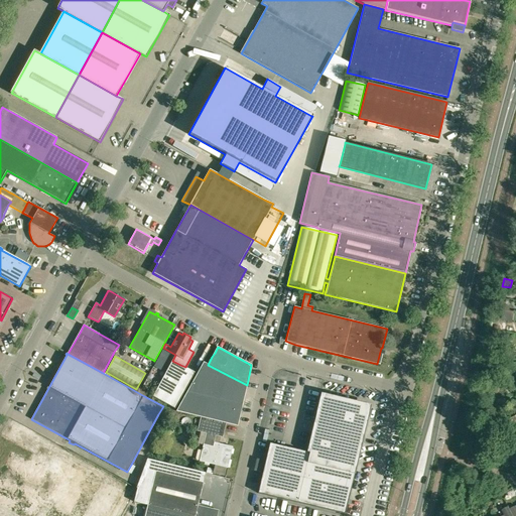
[(185,367),(180,365),(172,361),(152,396),(175,408),(196,372),(185,367)]
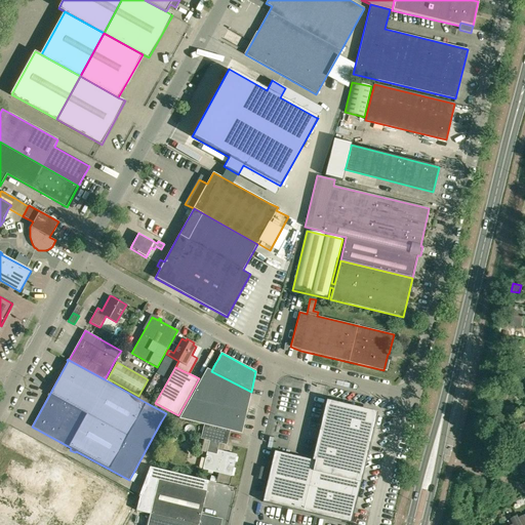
[(246,411),(251,392),(211,371),(207,368),(191,398),(246,411)]
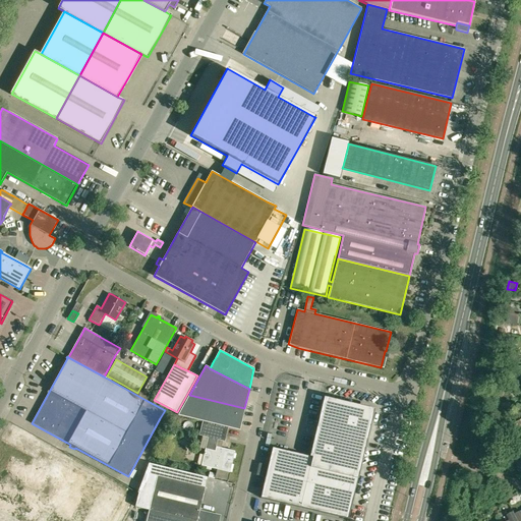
[(178,415),(201,421),(228,427),(239,430),(244,408),(189,395),(178,415)]
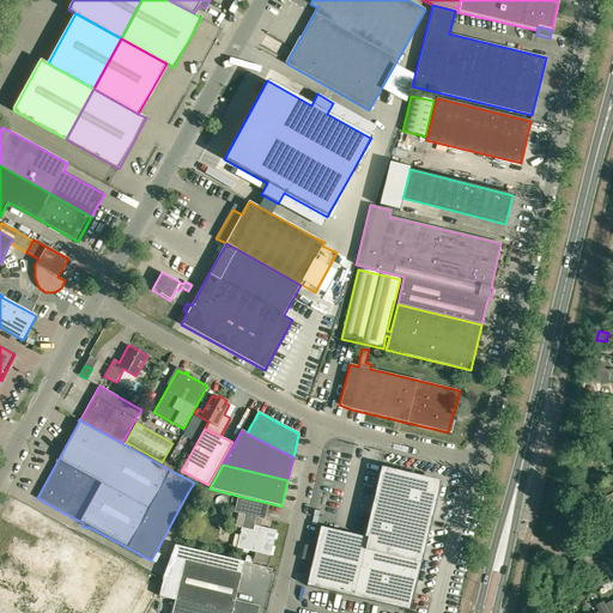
[(417,475),(404,473),(402,479),(380,473),(375,491),(364,538),(320,527),(307,586),(410,611),(424,551),(418,550),(424,528),(429,529),(439,487),(438,487),(416,481),(417,475)]
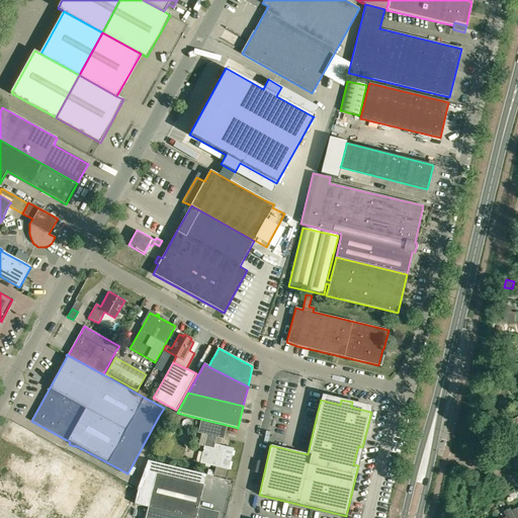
[(168,411),(164,421),(175,425),(178,415),(168,411)]
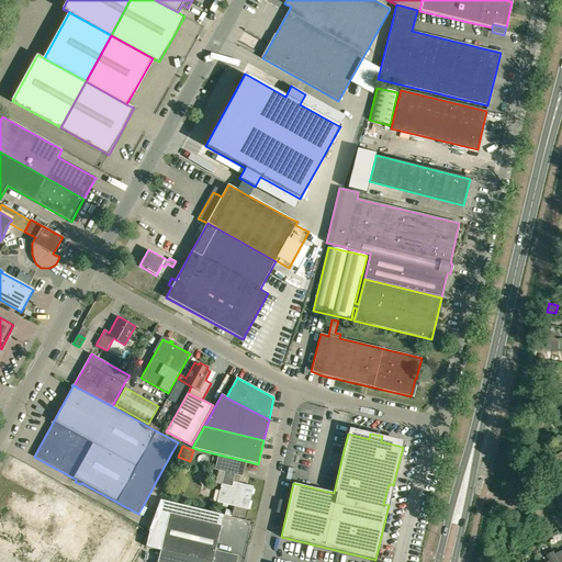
[(222,484),(217,502),(248,509),(254,487),(234,482),(235,474),(243,476),(246,461),(217,454),(214,470),(218,470),(215,483),(222,484)]
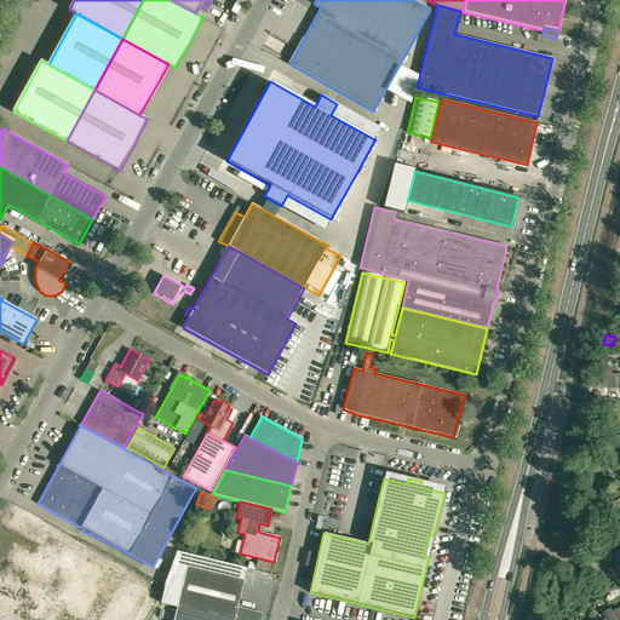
[(19,535),(0,570),(0,604),(28,619),(118,619),(131,597),(19,535)]
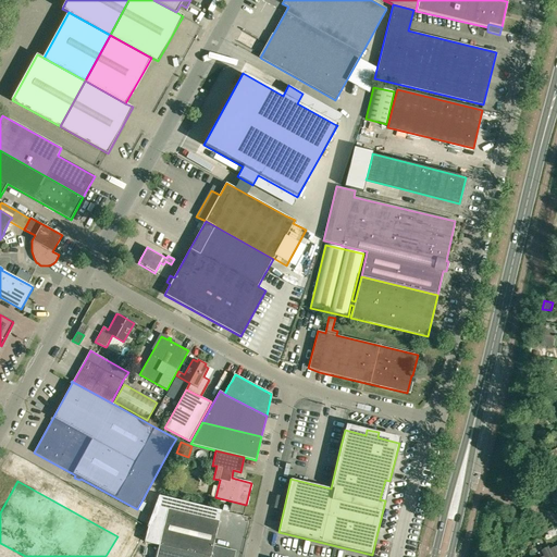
[(549,491),(540,494),(542,502),(552,497),(549,491)]
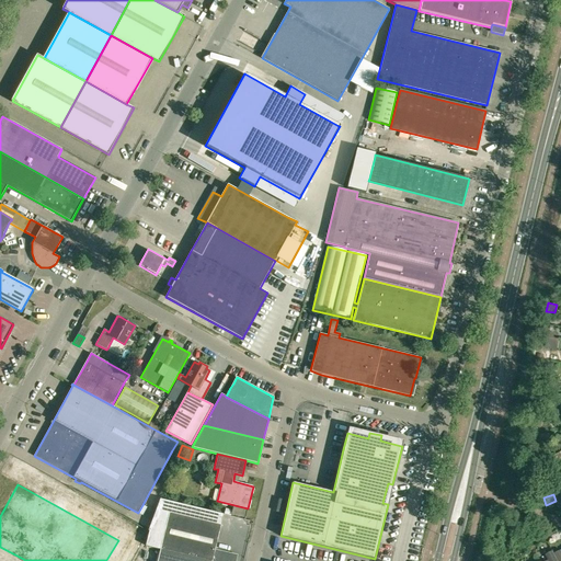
[(148,530),(145,545),(161,548),(214,560),(235,560),(237,556),(215,550),(221,524),(224,514),(160,499),(148,530)]
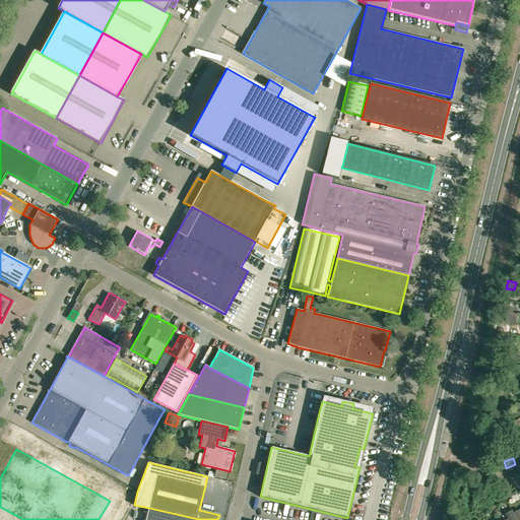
[(258,462),(256,474),(262,475),(265,464),(258,462)]
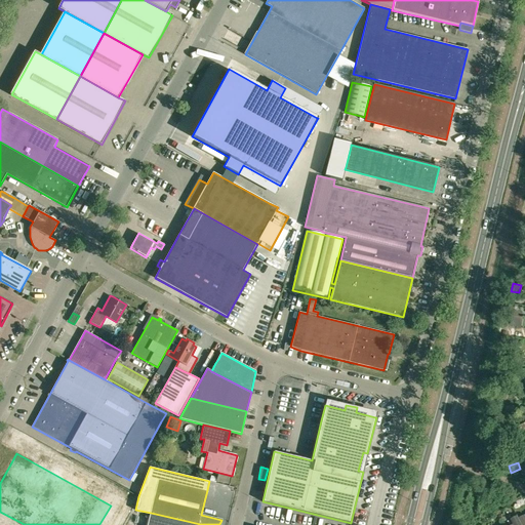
[(200,524),(151,513),(147,524),(200,524)]
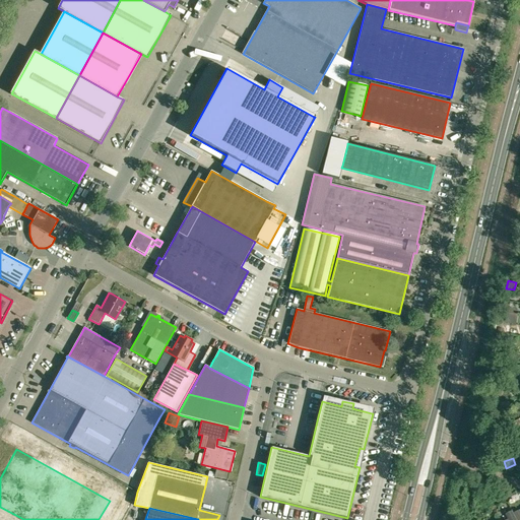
[(517,519),(514,514),(513,511),(506,515),(509,519),(507,519),(517,519)]
